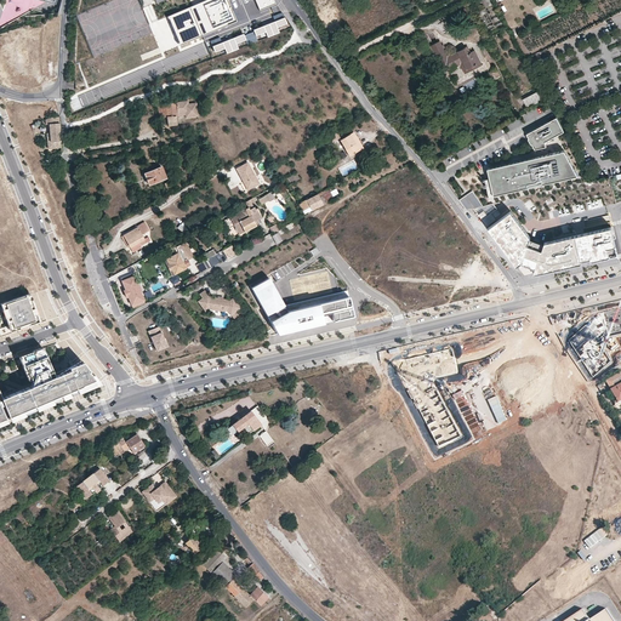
[(208,0),(169,16),(180,45),(238,22),(228,0),(208,0)]
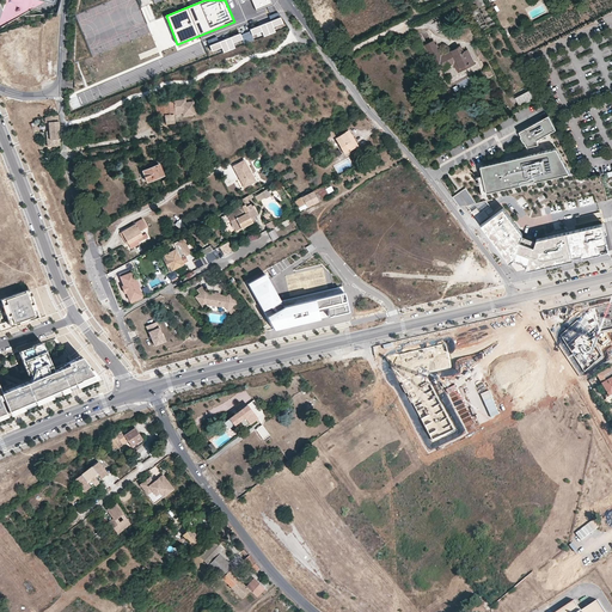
[(251,0),(256,10),(273,4),(270,0),(251,0)]
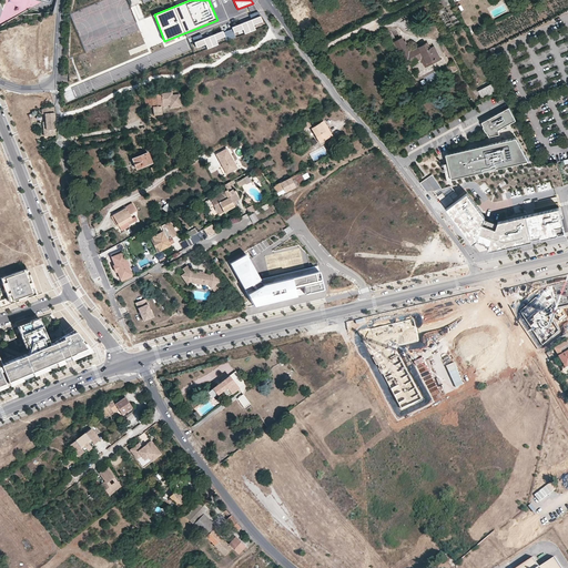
[(459,21),(447,0),(440,0),(434,3),(447,28),(459,21)]
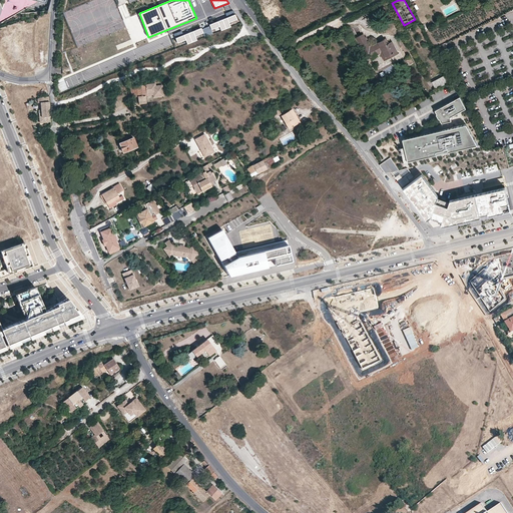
[(231,27),(229,23),(237,19),(235,15),(210,25),(211,30),(219,27),(221,31),(231,27)]
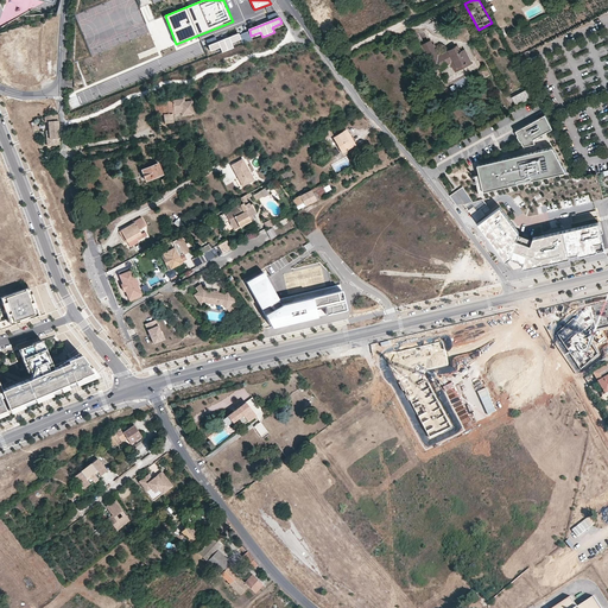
[(241,39),(239,33),(209,46),(211,51),(221,48),(223,52),(234,49),(233,43),(241,39)]
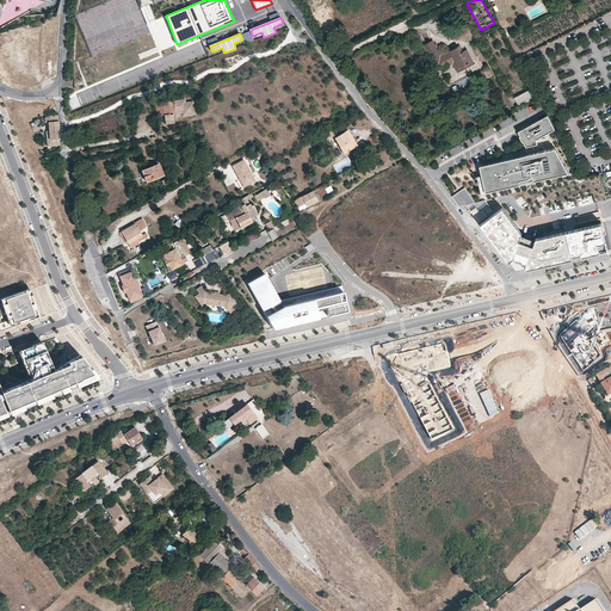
[(458,72),(474,63),(467,50),(462,53),(458,47),(442,56),(433,39),(424,45),(437,71),(454,62),(458,72)]
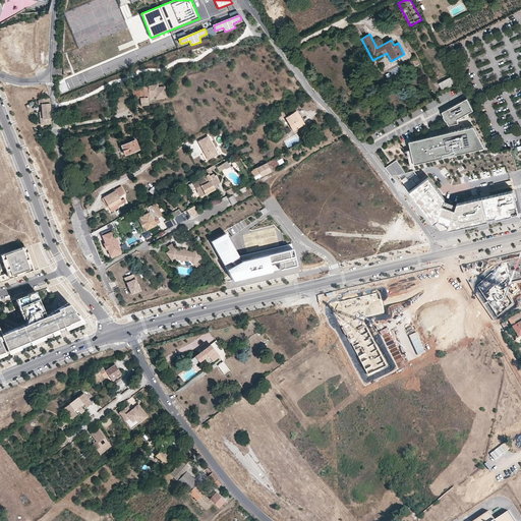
[(453,76),(439,83),(443,91),(457,83),(453,76)]
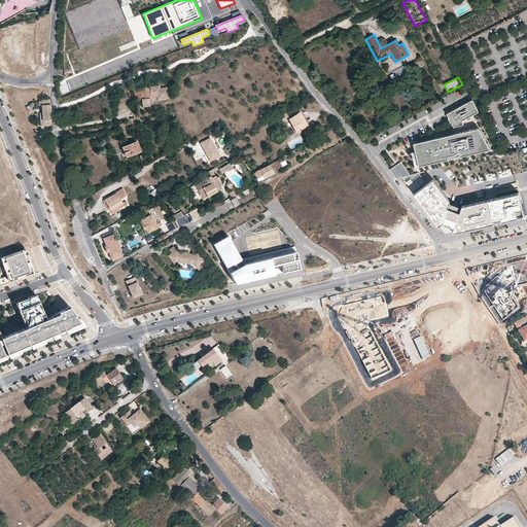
[(169,99),(167,86),(161,88),(160,85),(157,86),(159,98),(157,98),(157,100),(169,99)]
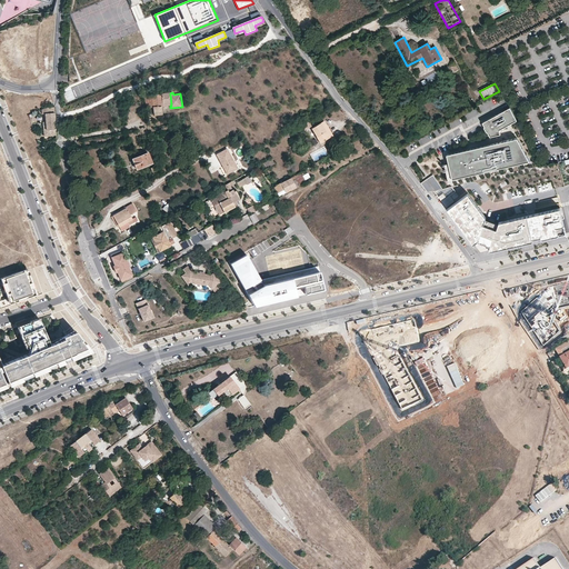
[(171,106),(170,93),(146,96),(147,108),(153,107),(155,116),(162,115),(161,107),(170,106),(171,106)]
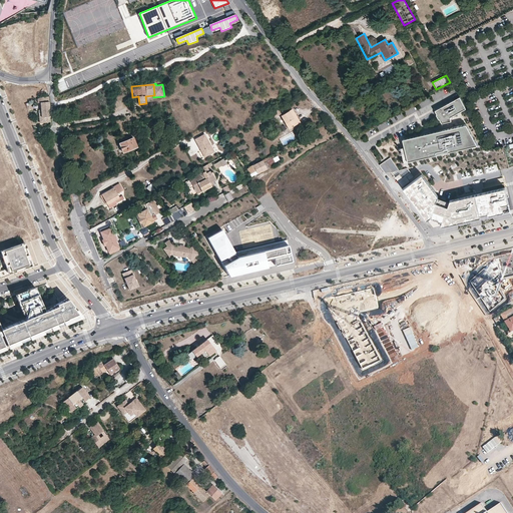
[(459,95),(439,106),(444,118),(452,115),(452,111),(459,109),(465,107),(459,95)]
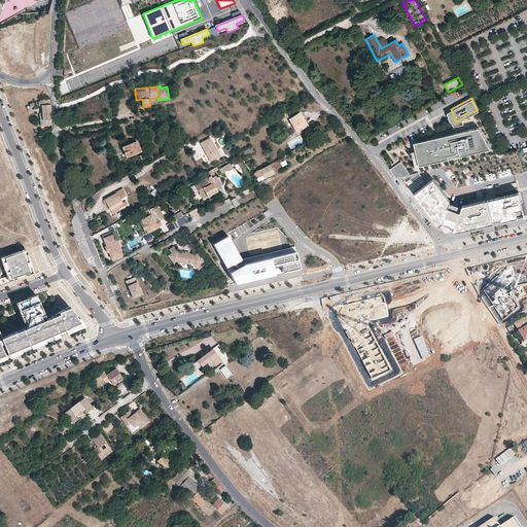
[(54,124),(51,103),(51,100),(43,100),(39,102),(39,106),(42,106),(43,113),(40,113),(41,127),(54,126),(54,124)]
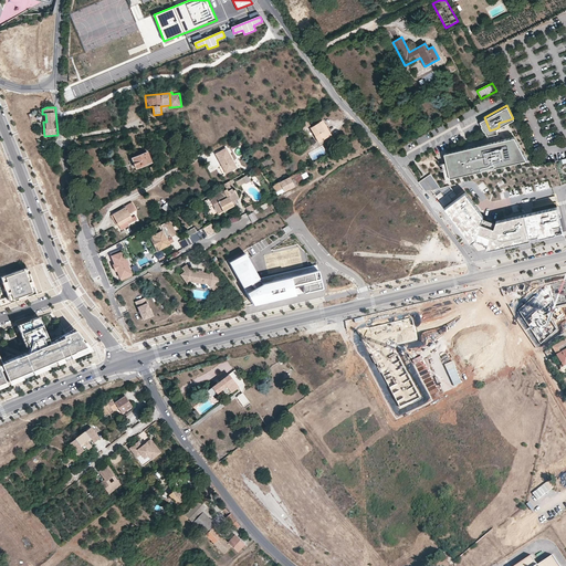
[(305,119),(296,125),(300,130),(308,125),(305,119)]
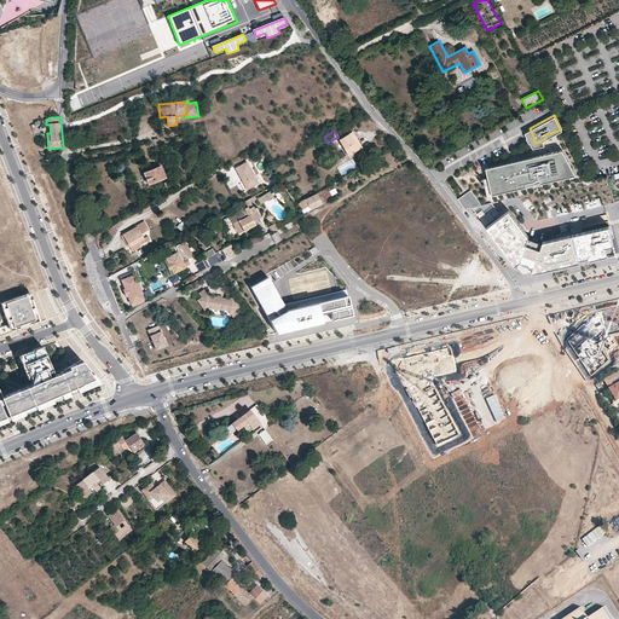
[(362,148),(353,132),(339,139),(348,156),(362,148)]
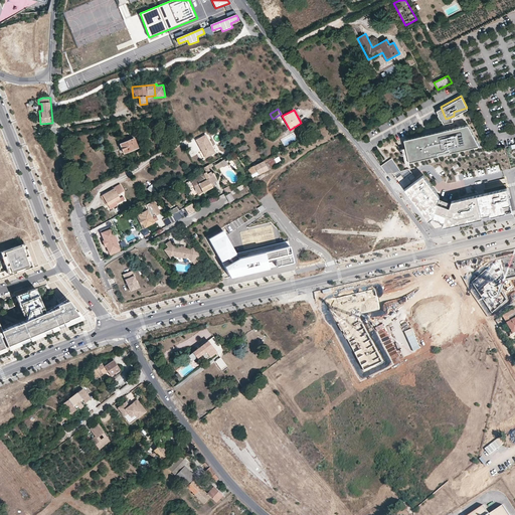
[(434,133),(404,139),(406,148),(409,161),(479,145),(468,125),(449,129),(434,133)]
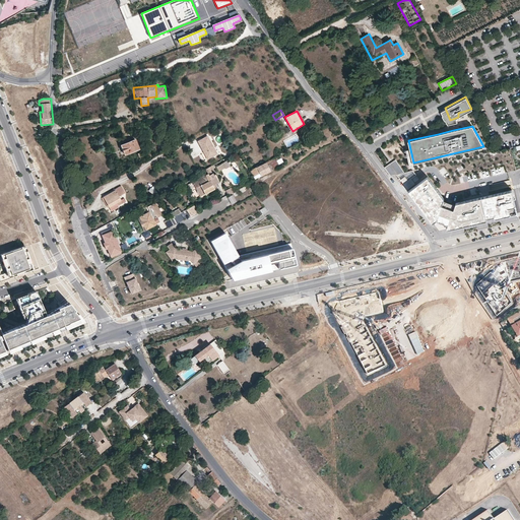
[(217,152),(207,136),(198,141),(207,158),(217,152)]
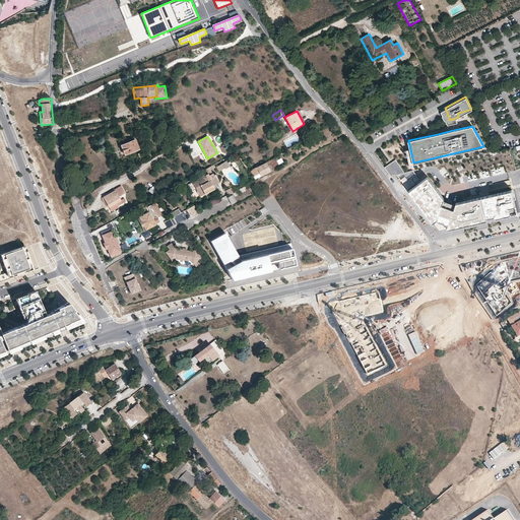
[(139,149),(135,139),(120,144),(125,155),(139,149)]
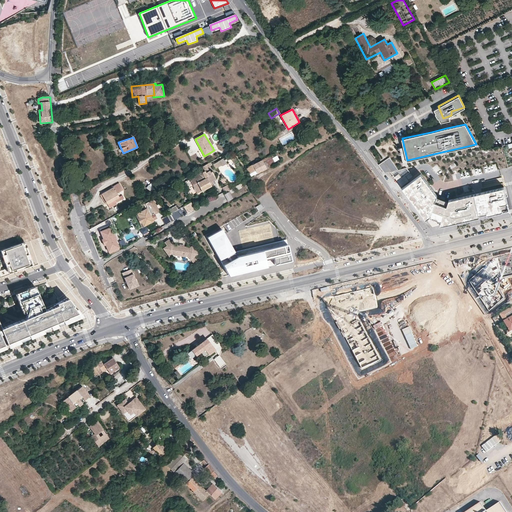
[(247,147),(244,142),(236,147),(239,152),(247,147)]
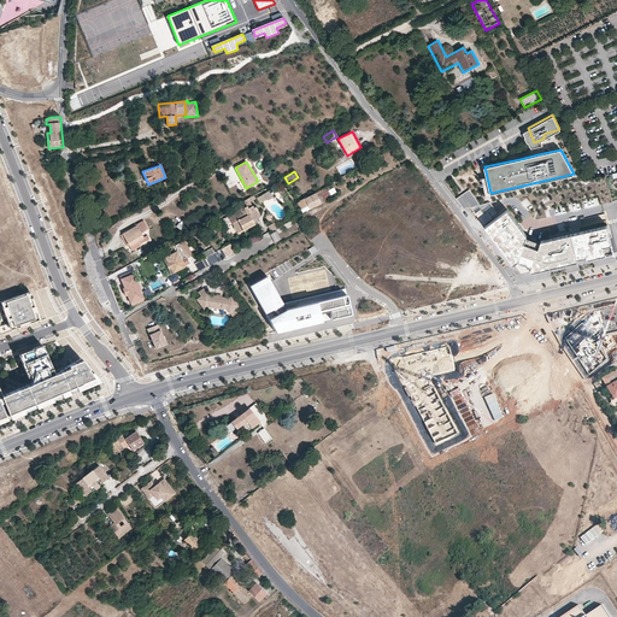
[(330,183),(295,203),(300,210),(306,206),(309,209),(327,199),(327,198),(335,192),(330,183)]
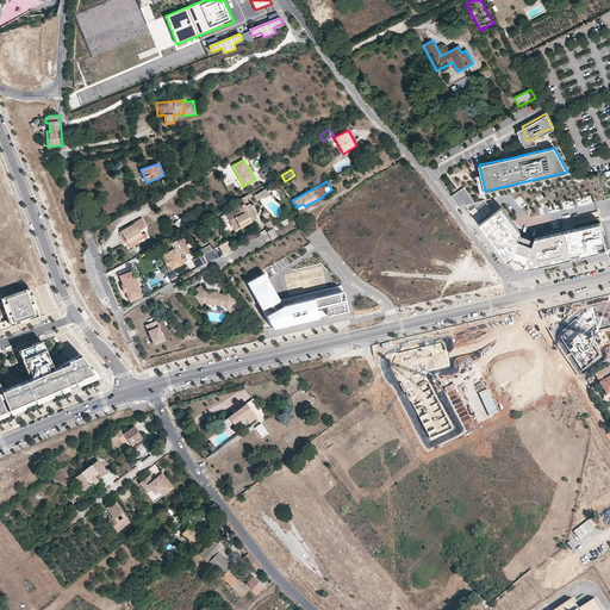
[(466,187),(452,194),(458,206),(466,203),(470,210),(475,207),(466,187)]
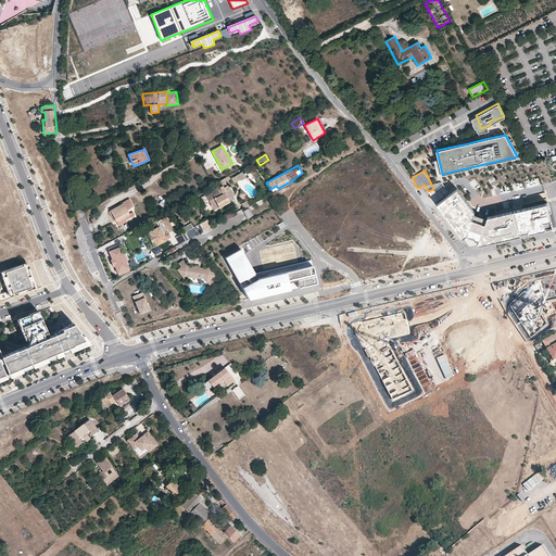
[(245,177),(242,172),(241,172),(231,178),(234,182),(241,179),(241,180),(245,177)]
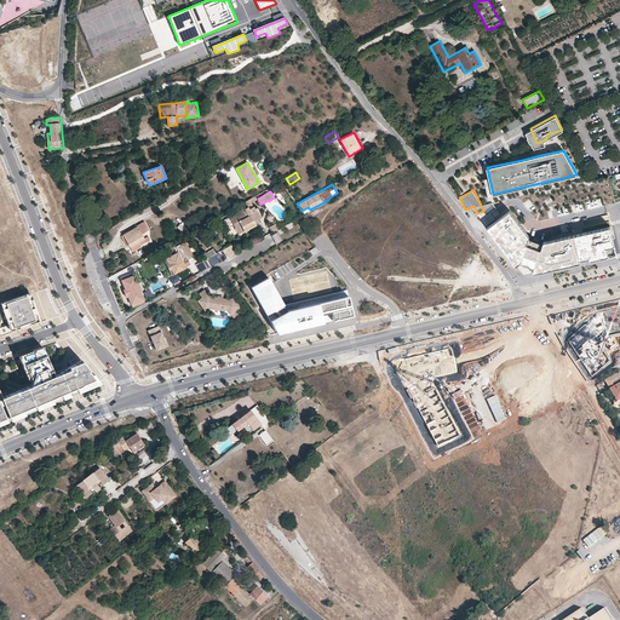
[(258,213),(254,206),(248,210),(248,207),(224,220),(230,231),(235,228),(240,225),(244,231),(256,225),(253,222),(252,217),(258,213)]
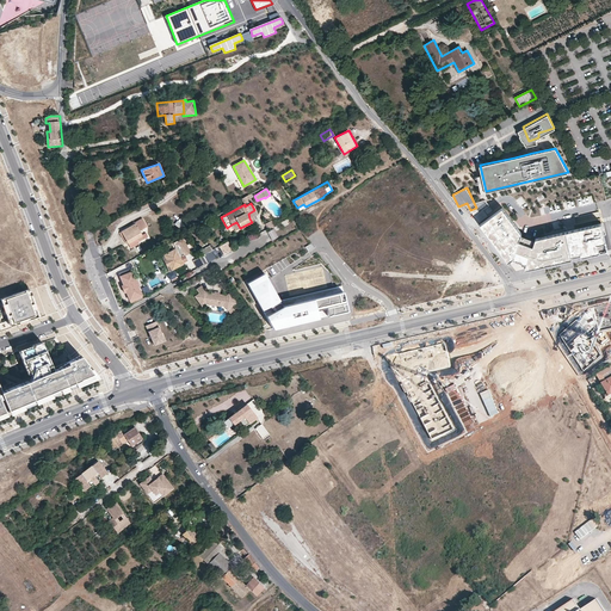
[(501,205),(479,223),(506,260),(511,257),(524,261),(522,267),(569,257),(563,230),(534,236),(530,244),(518,239),(520,233),(501,205)]
